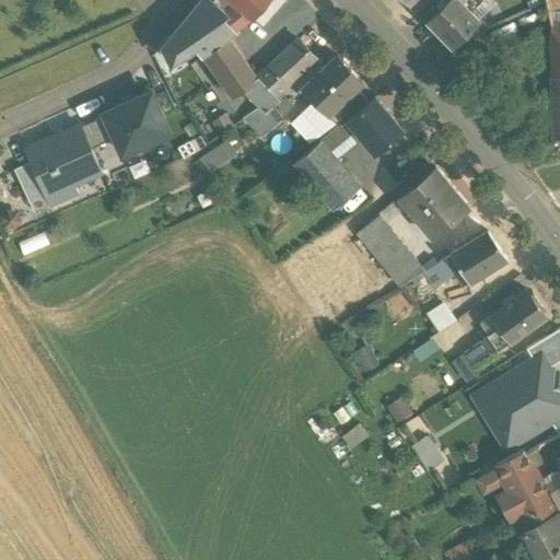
[(205,56),(230,38),(235,33),(222,18),(225,13),(212,2),(209,0),(202,0),(164,46),(172,65),(197,47),(205,56)]
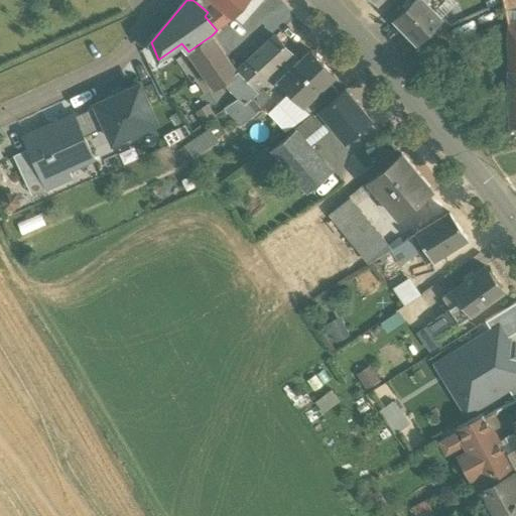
[(197,0),(196,2),(208,12),(205,16),(217,30),(233,19),(210,0),(197,0)]
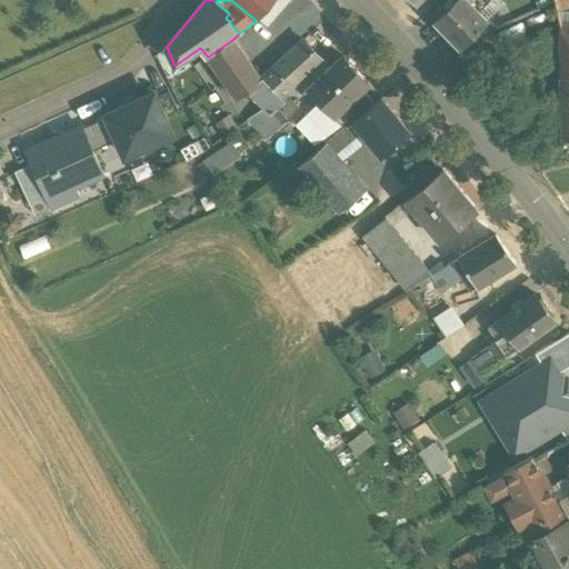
[(273,0),(231,0),(257,21),(273,0)]
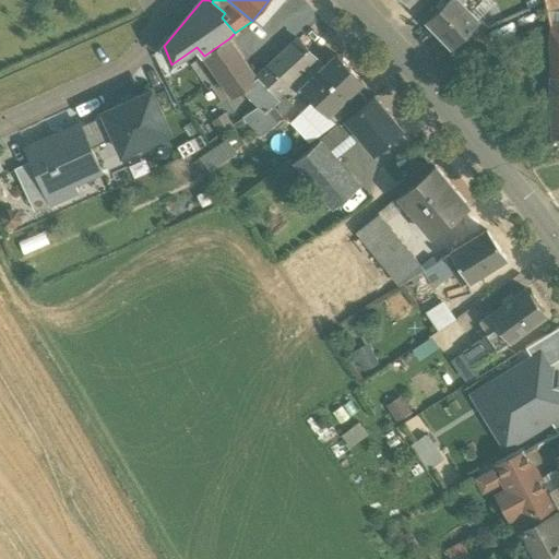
[(458,0),(445,0),(425,21),(450,47),(477,20),(468,11),(458,0)]
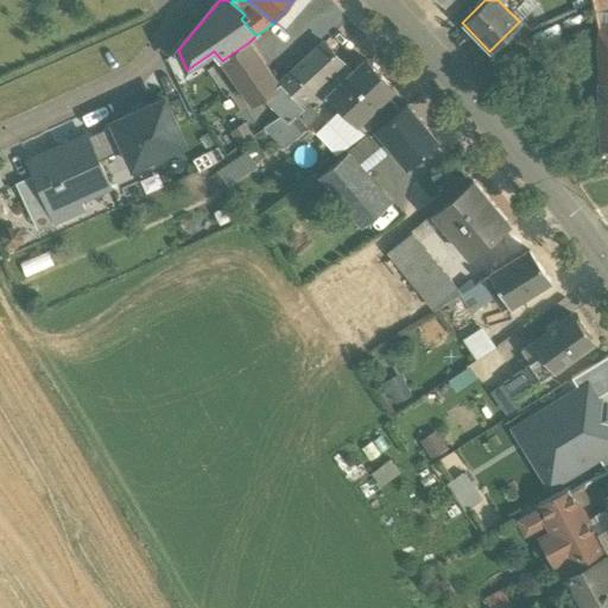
[(498,0),(510,12),(521,0),(498,0)]
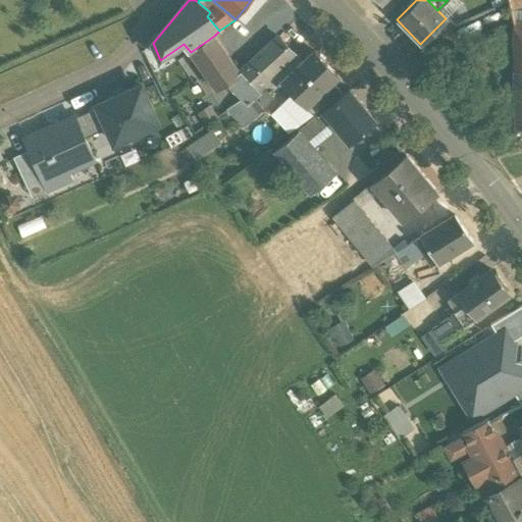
[(521,0),(508,0),(511,10),(521,4),(521,0)]
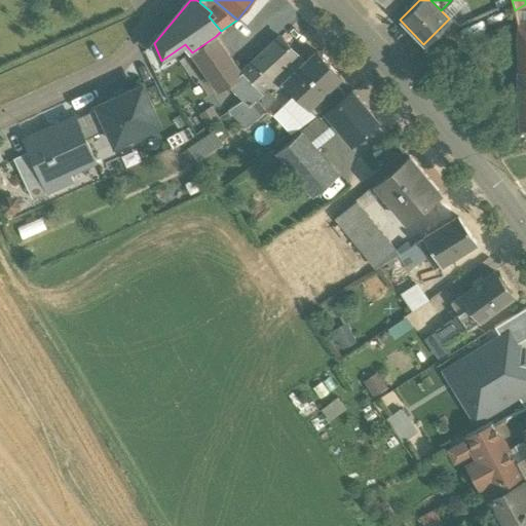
[(216,36),(192,52),(219,91),(228,84),(242,75),(240,73),(216,36)]
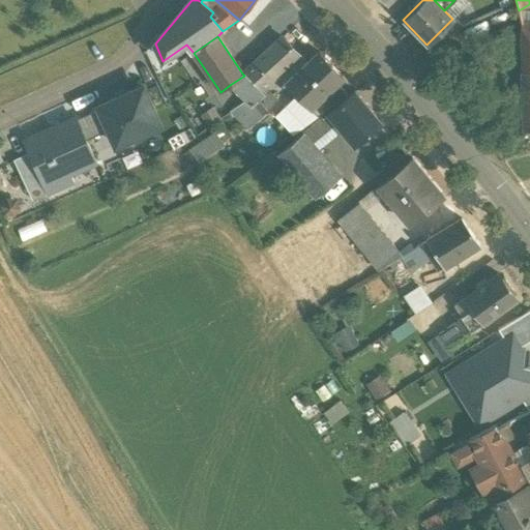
[(282,38),(245,71),(264,90),(273,82),(280,88),(285,83),(278,77),(297,59),(299,57),(282,38)]
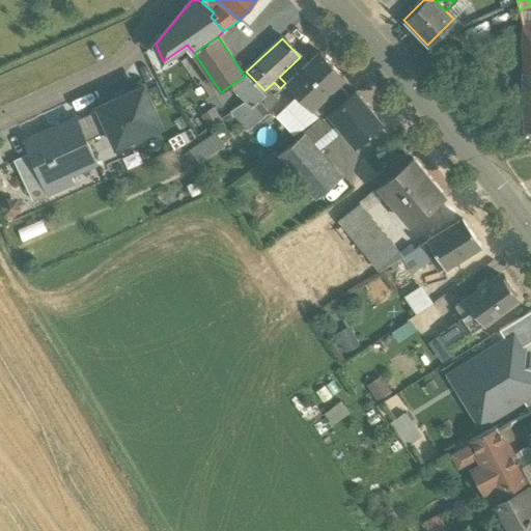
[(320,54),(288,85),(310,109),(337,84),(343,79),(320,54)]
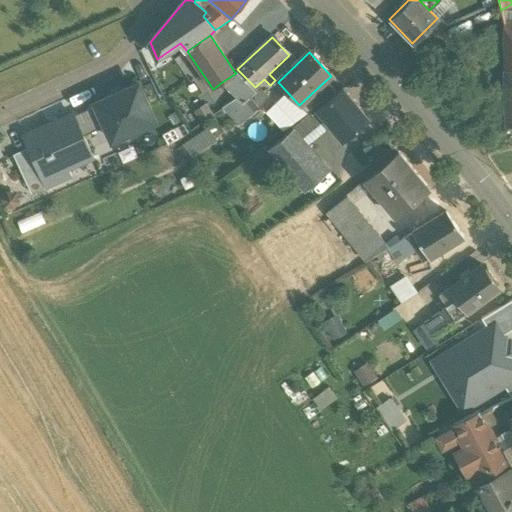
[(255,87),(237,69),(234,71),(236,73),(222,82),(238,97),(244,102),(258,90),(255,87)]
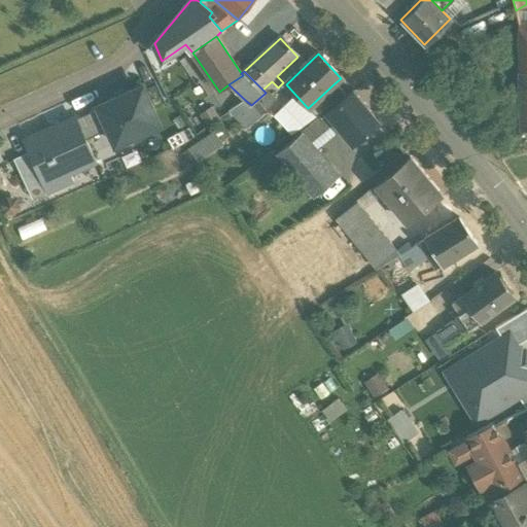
[(335,83),(308,108),(317,117),(346,95),(335,83)]
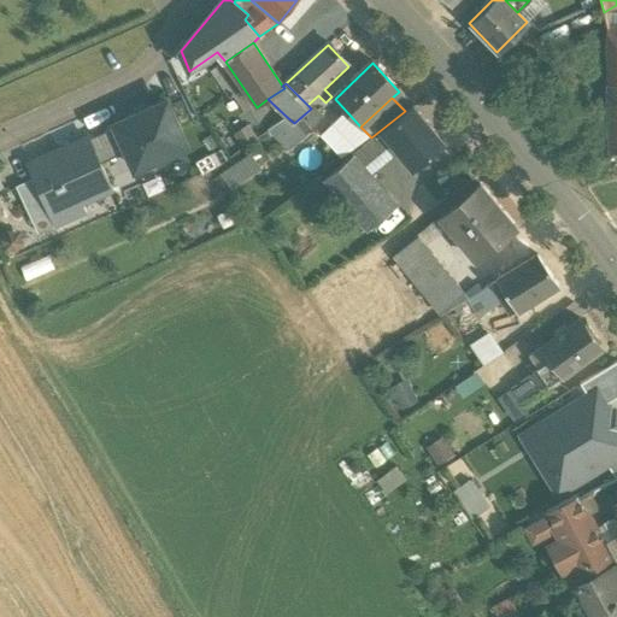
[(136,170),(186,147),(165,104),(116,127),(117,128),(128,152),(136,170)]
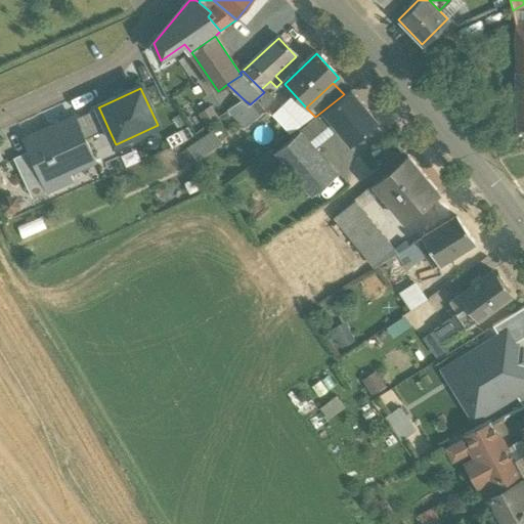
[(377,123),(351,91),(324,114),(350,145),(377,123)]
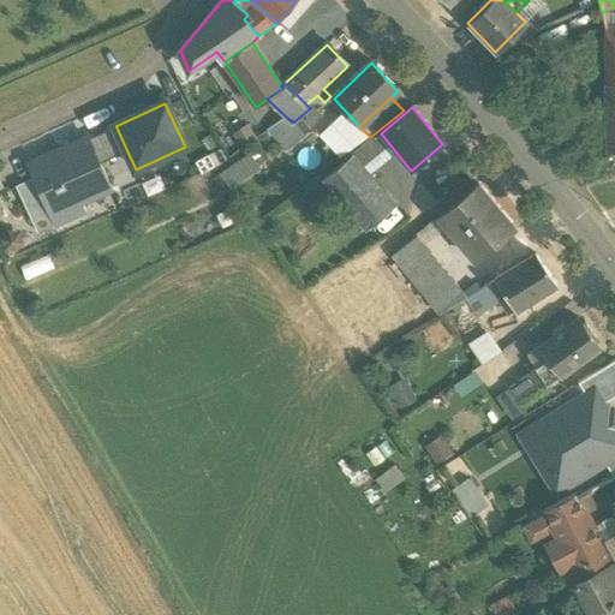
[(321,119),(310,108),(293,123),(286,117),(270,129),(290,148),(321,119)]
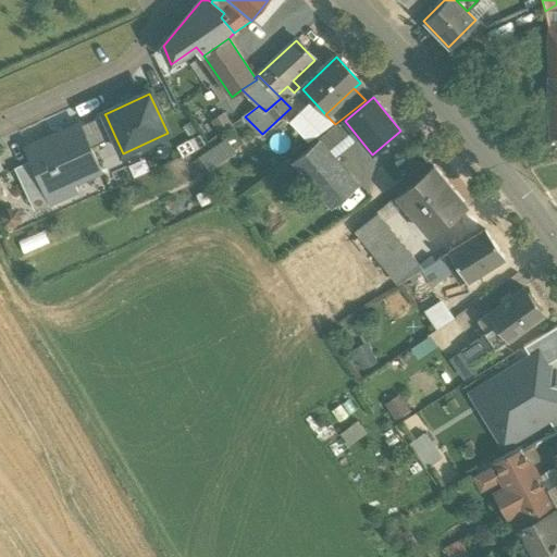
[(309,143),(335,124),(325,114),(313,101),(289,123),(309,143)]
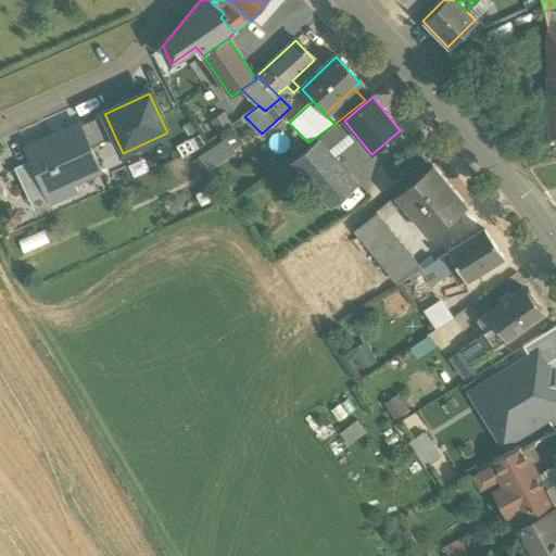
[(115,137),(105,115),(80,127),(90,148),(115,137)]
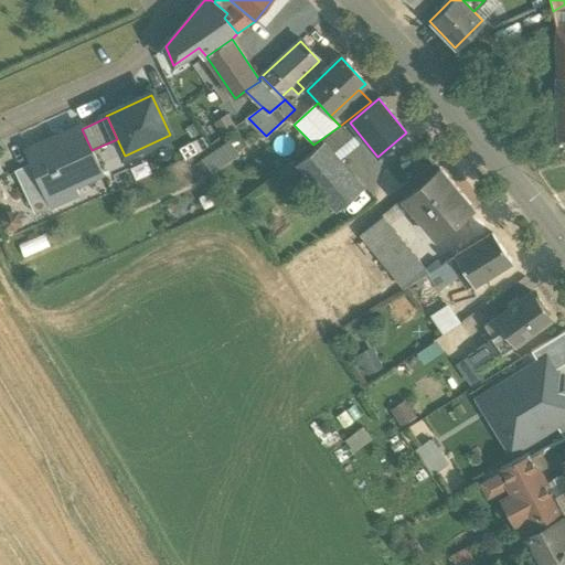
[(60,136),(24,151),(41,185),(46,198),(48,198),(103,173),(92,150),(82,129),(81,126),(60,136)]
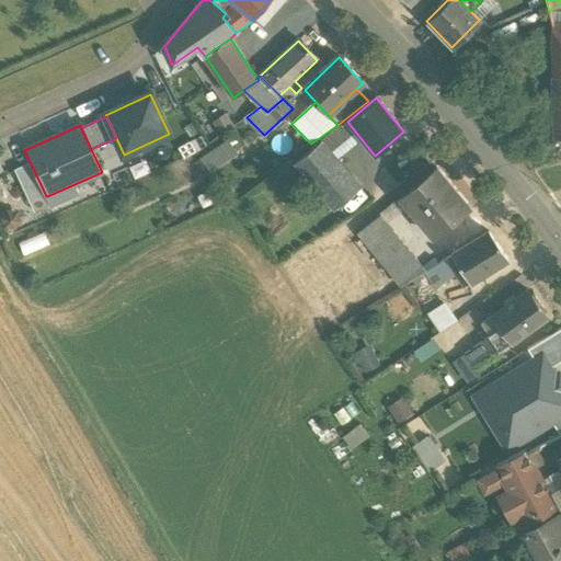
[(212,171),(239,152),(229,138),(202,157),(212,171)]
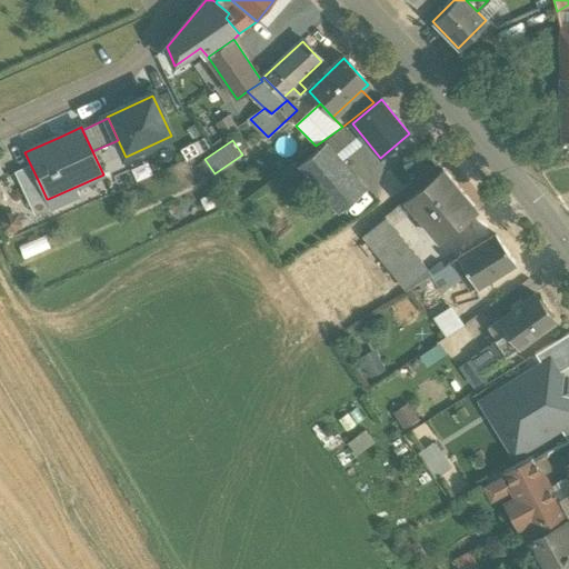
[(348,175),(325,146),(301,167),(325,195),(348,175)]
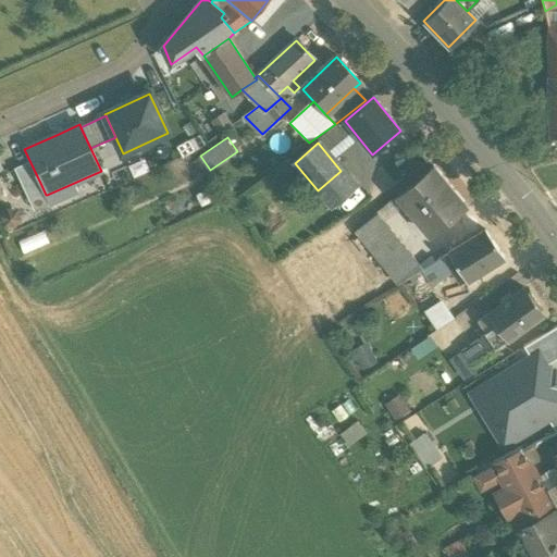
[(29,161),(14,169),(25,190),(40,183),(29,161)]
